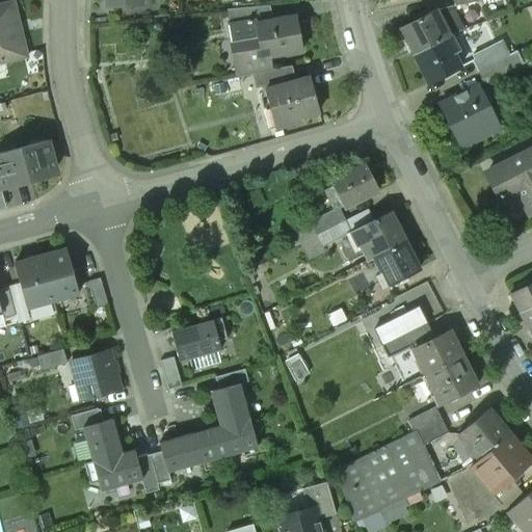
[(14,3),(0,6),(0,62),(26,57),(14,3)]
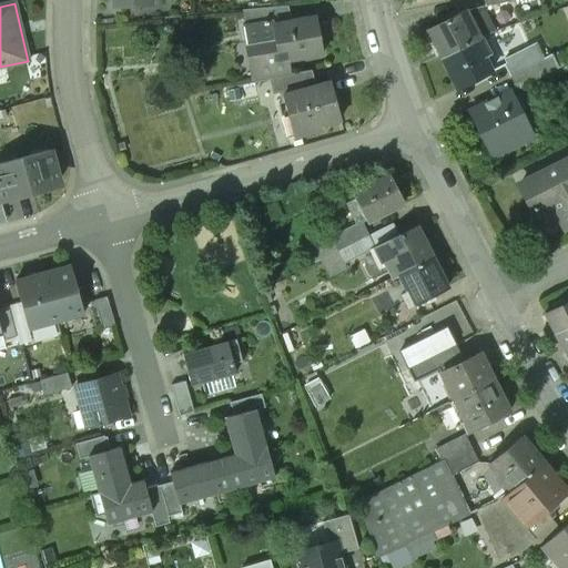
[(243,11),(245,24),(272,19),(273,26),(291,22),(287,7),(243,11)]
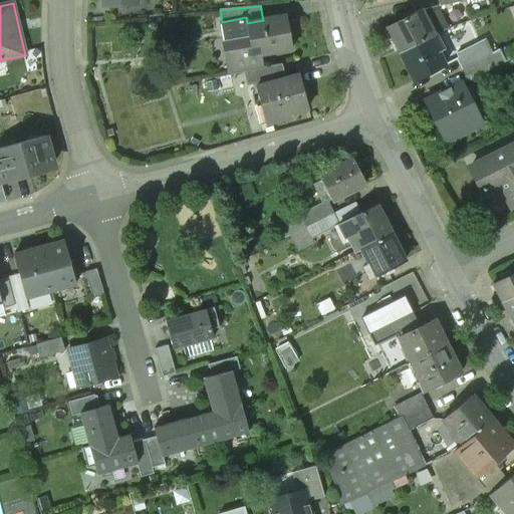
[(388,27),(400,52),(434,35),(421,10),(388,27)]
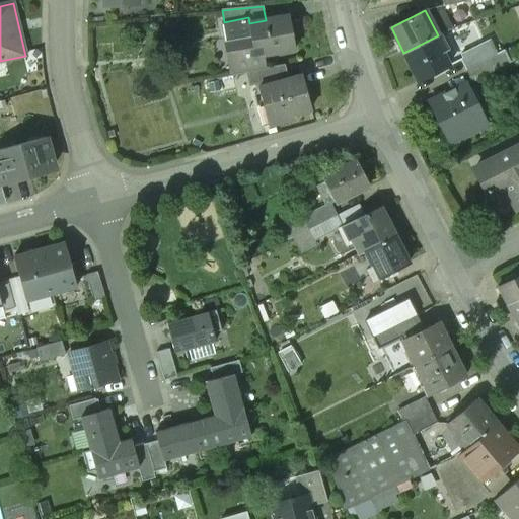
[(266,20),(249,23),(248,17),(224,22),(222,23),(231,74),(247,71),(267,67),(264,54),(295,48),(289,16),(266,20)]
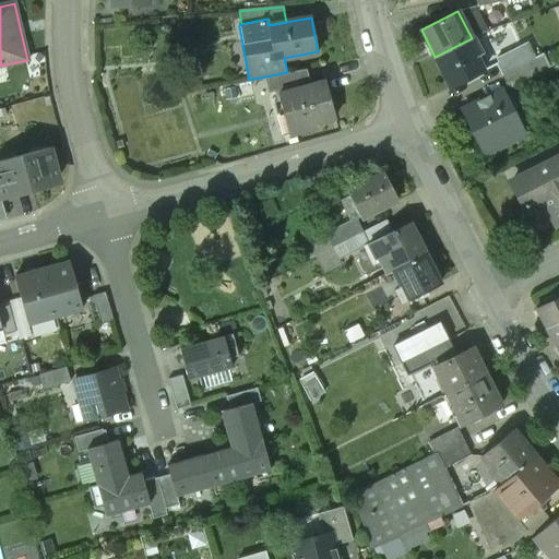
[(474,37),(472,38),(435,57),(451,88),(484,71),(475,56),(482,52),(474,37)]
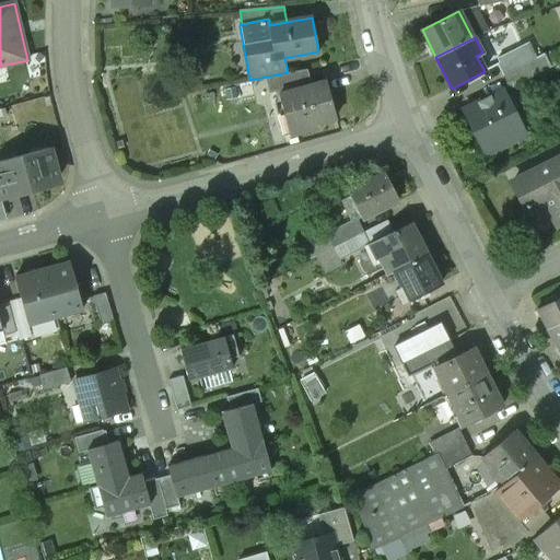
[(498,59),(504,73),(535,58),(527,44),(498,59)]
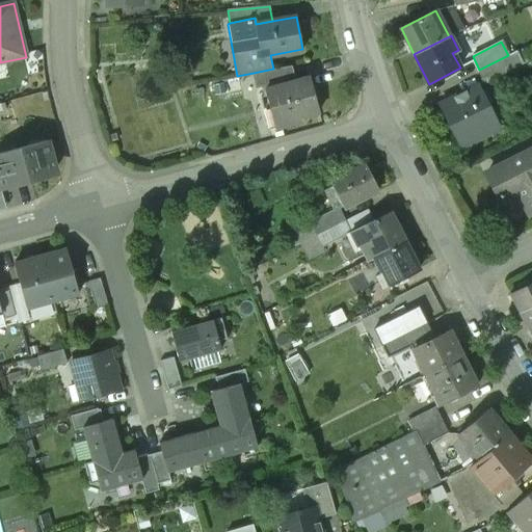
[(479,70),(485,82),(523,63),(516,51),(508,55),(479,70)]
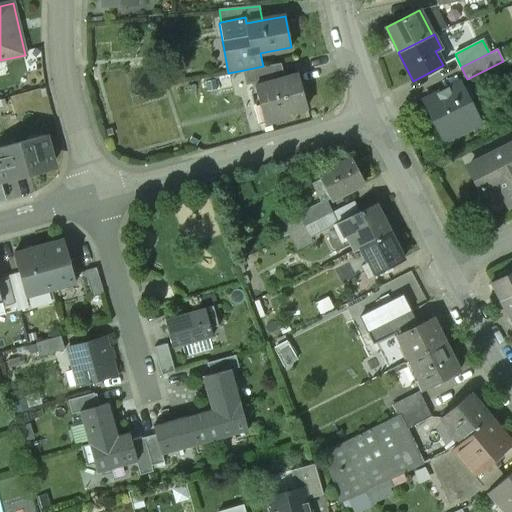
[(254,82),(281,74),(278,63),(263,66),(244,70),(248,84),(254,82)]
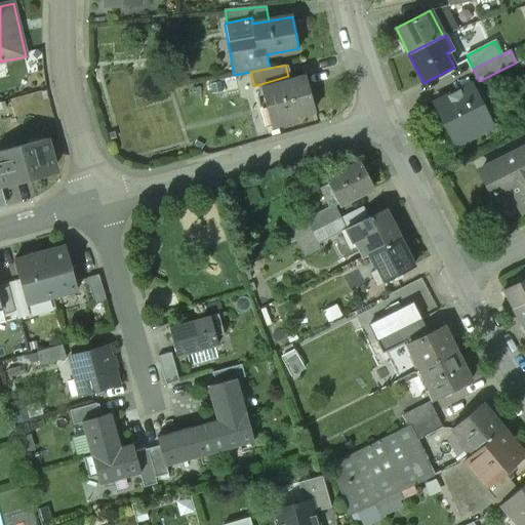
[(295,115),(314,110),(305,77),(289,81),(288,76),(260,84),(267,106),(272,105),(278,124),(297,119),(295,115)]
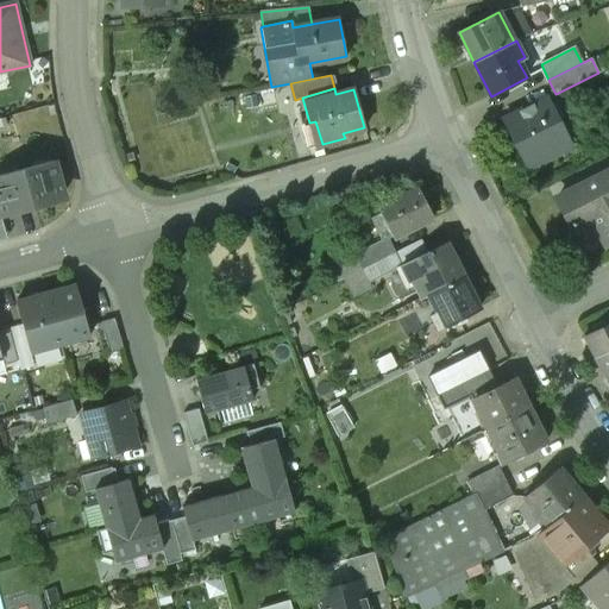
[(503,120),(528,168),(572,145),(547,99),(503,120)]
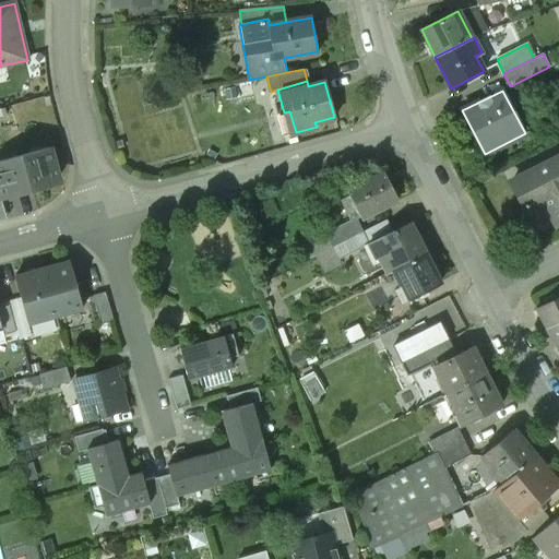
[(59,178),(50,147),(0,161),(0,198),(0,199),(1,199),(49,186),(59,178)]
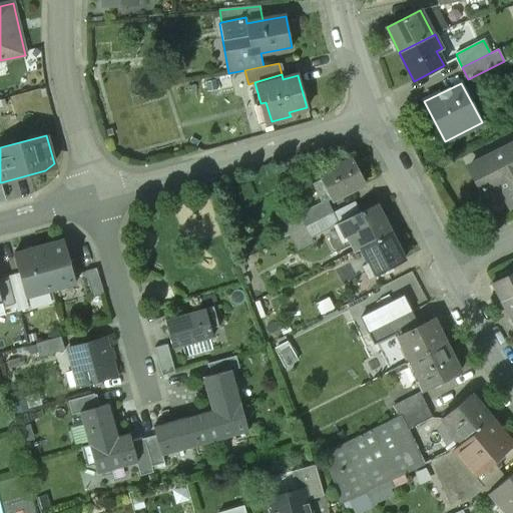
[(512,146),(469,168),(482,192),(498,184),(510,207),(512,206),(512,146)]
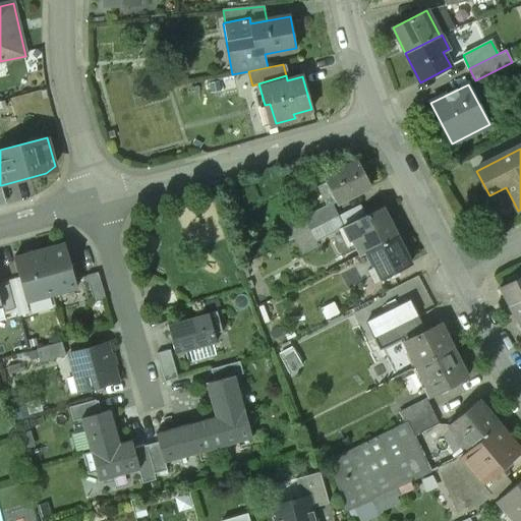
[(357,160),(325,176),(338,201),(370,185),(357,160)]
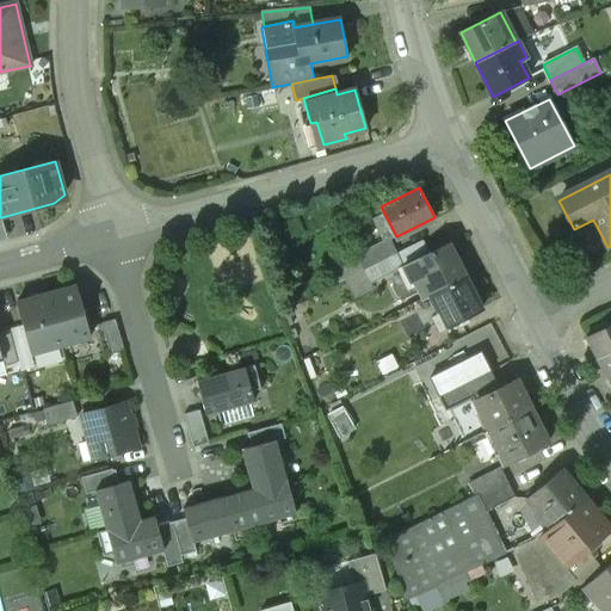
[(358,253),(365,269),(395,253),(388,239),(358,253)]
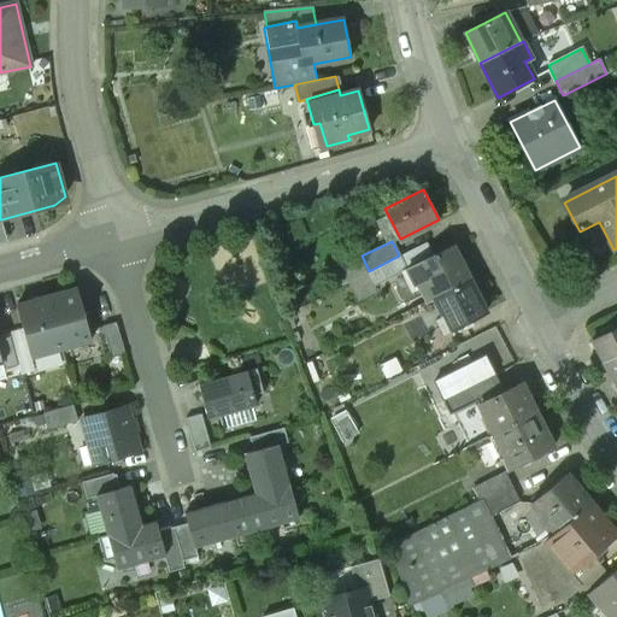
[(411,266),(433,256),(427,242),(399,256),(369,271),(376,286),(412,268),(411,266)]
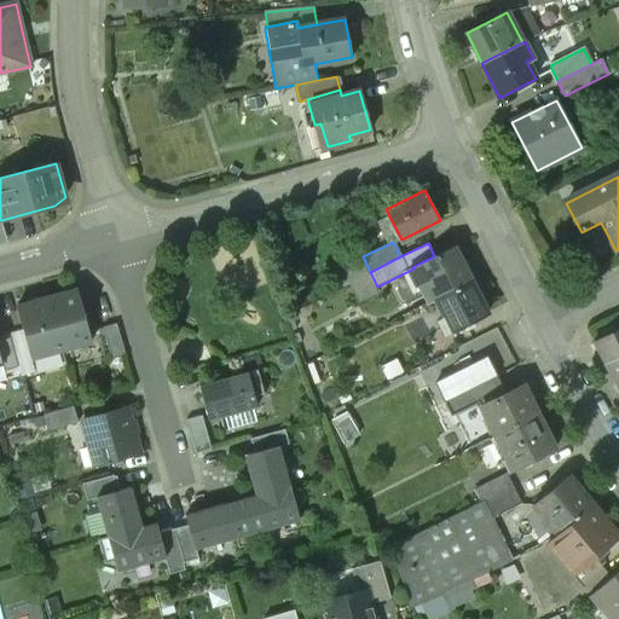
[(428,302),(435,299),(472,281),(455,246),(434,256),(412,267),(414,268),(422,287),(421,287),(428,302)]
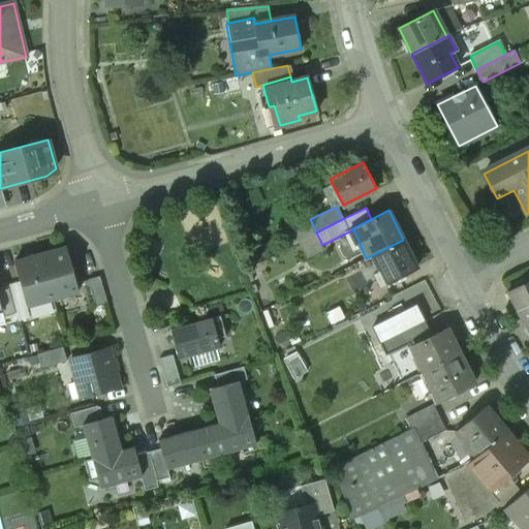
[(417,268),(403,240),(372,255),(380,272),(374,274),(380,286),(417,268)]
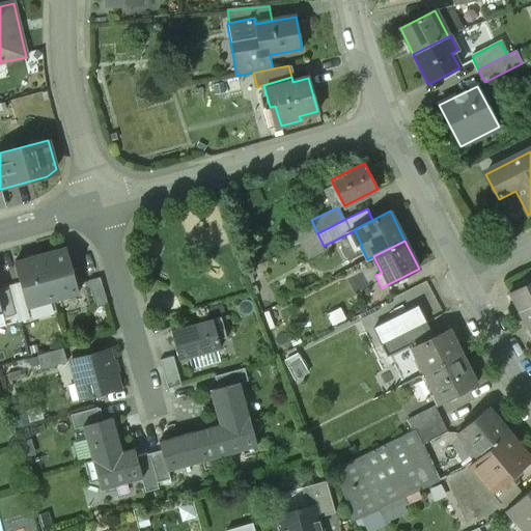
[(66,248),(39,255),(52,301),(79,294),(66,248)]
